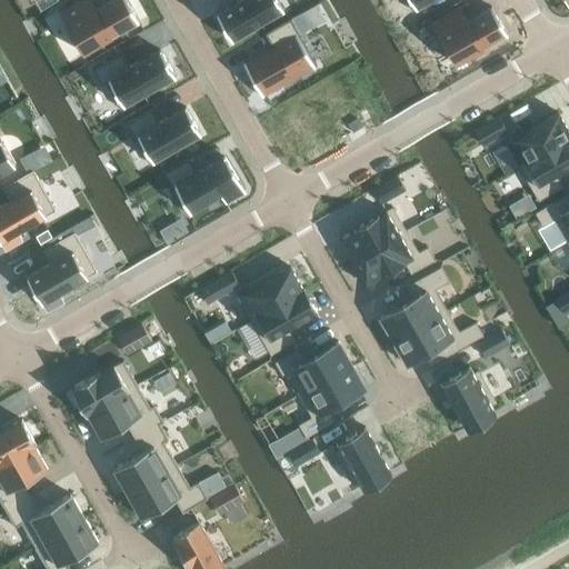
[(89,0),(79,0),(59,12),(82,53),(139,21),(126,0),(110,0),(95,9),(89,0)]
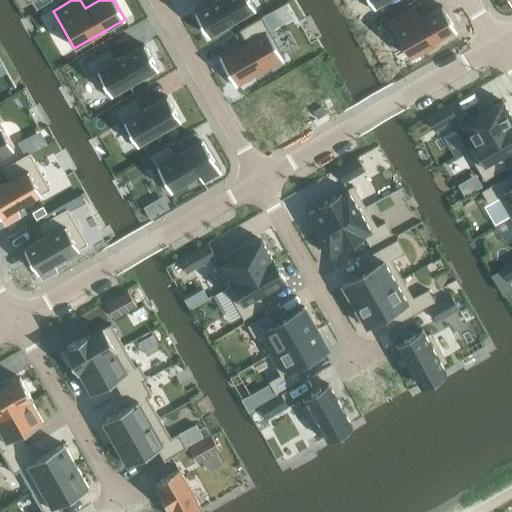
[(214,0),(194,12),(208,36),(255,9),(249,0),(214,0)]
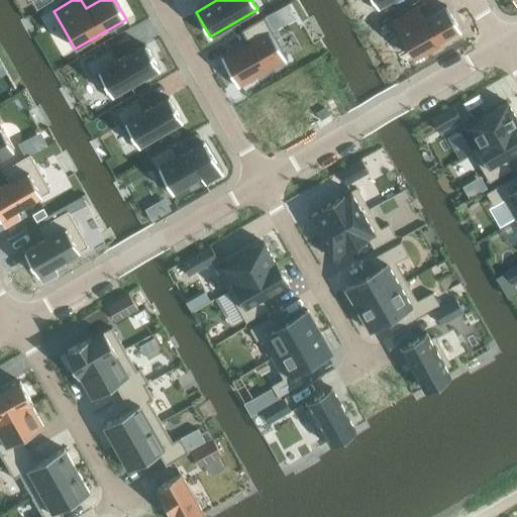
[(369,0),(374,9),(389,0),(369,0)]
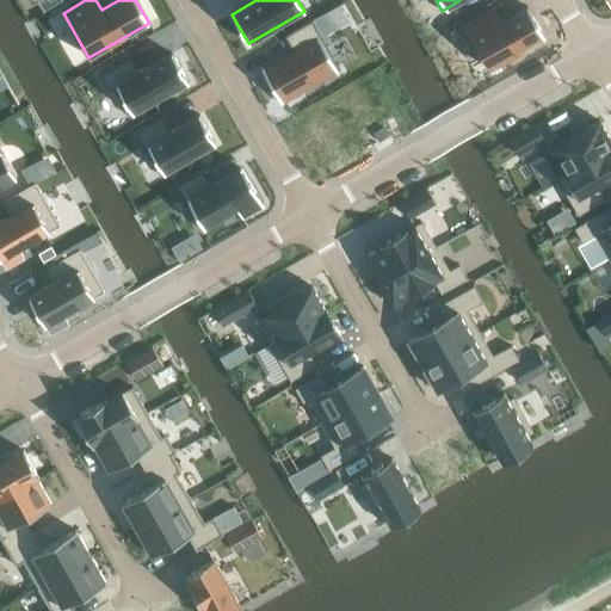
[(493,6),(463,24),(488,68),(544,36),(528,6),(501,20),(493,6)]
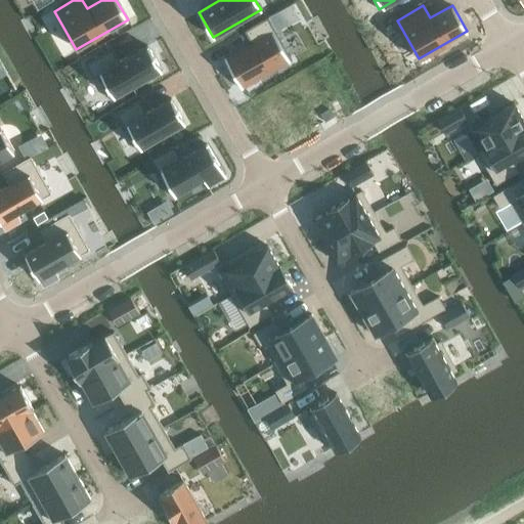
[(251,43),(225,58),(243,88),(292,59),(267,17),(244,31),(251,43)]
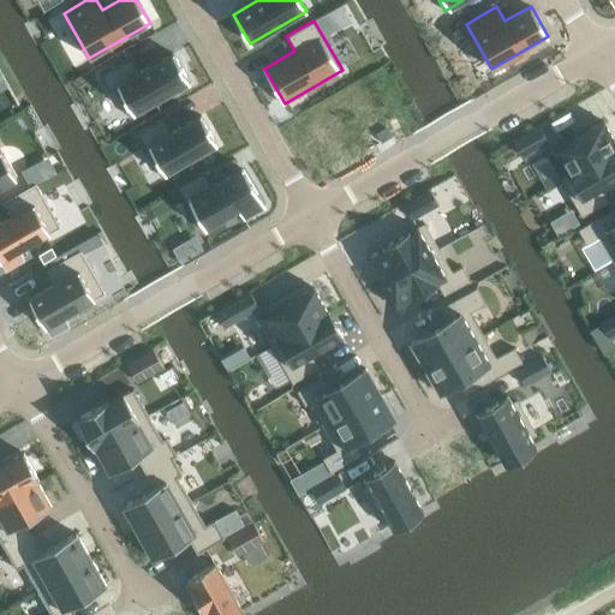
[(131,58),(100,76),(109,91),(113,89),(129,117),(190,82),(173,53),(139,72),(131,58)]
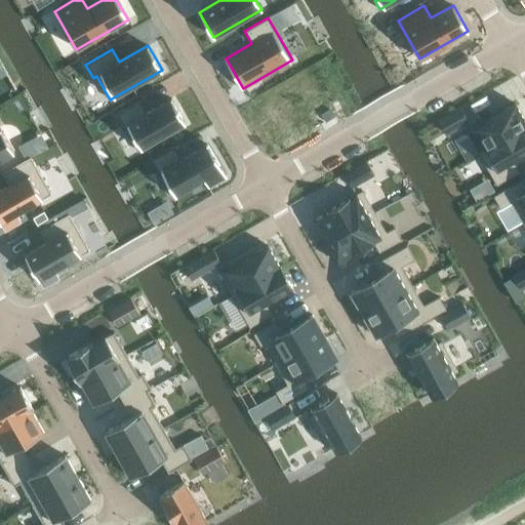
[(139,101),(116,114),(137,151),(185,123),(171,98),(147,113),(139,101)]
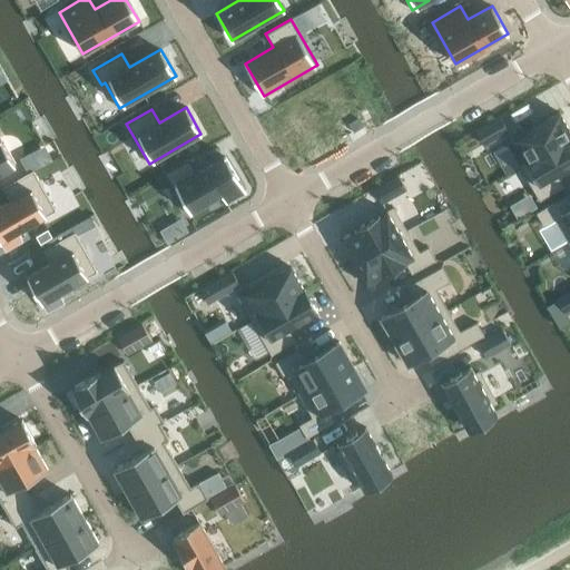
[(528,130),(505,143),(519,166),(569,136),(569,131),(559,112),(541,123),(531,128),(528,130)]
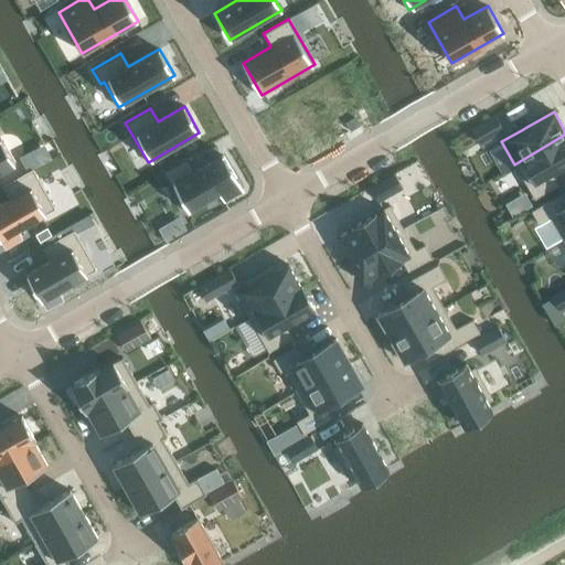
[(496,117),(471,130),(479,144),(503,129),(496,117)]
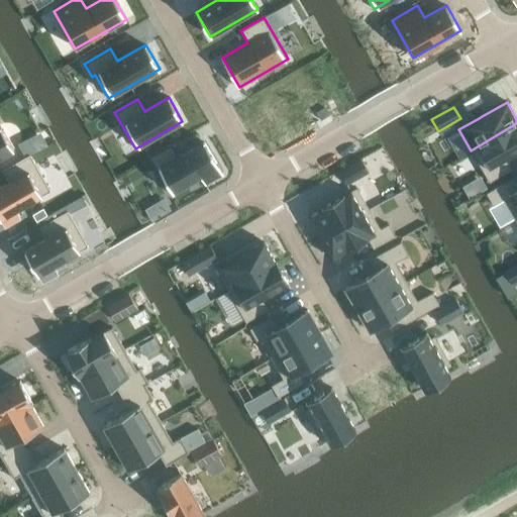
[(516,123),(471,150),(489,183),(511,170),(505,160),(516,151),(516,123)]
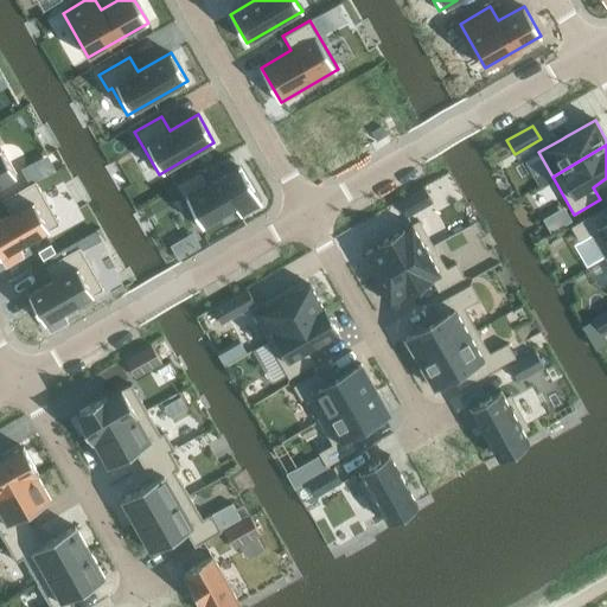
[(0,148),(0,185),(16,177),(0,148)]
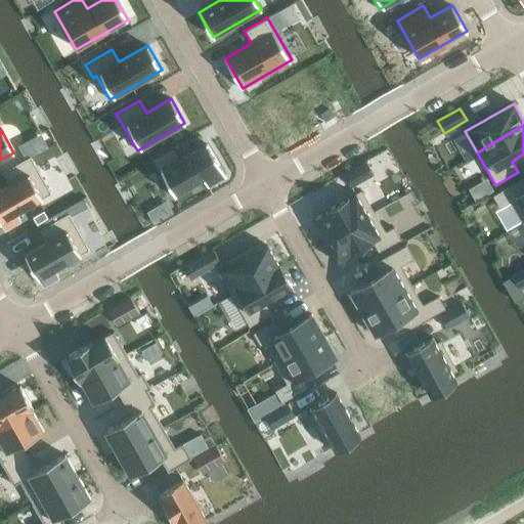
[(173,145),(150,159),(172,197),(203,178),(208,186),(225,176),(218,164),(206,143),(180,158),(173,145)]
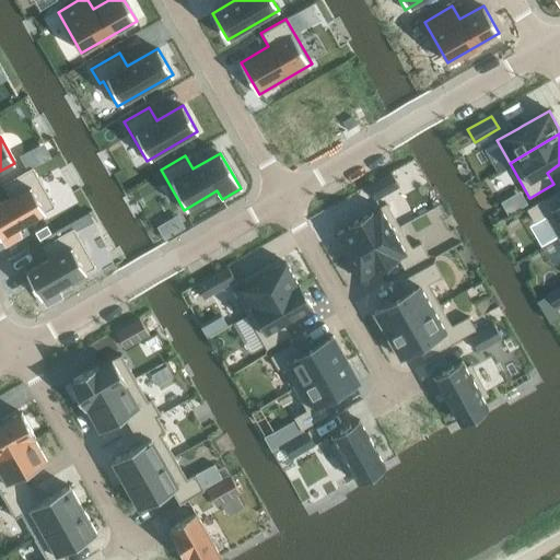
[(9,198),(0,203),(0,237),(4,245),(21,235),(16,228),(55,207),(32,168),(2,186),(9,198)]
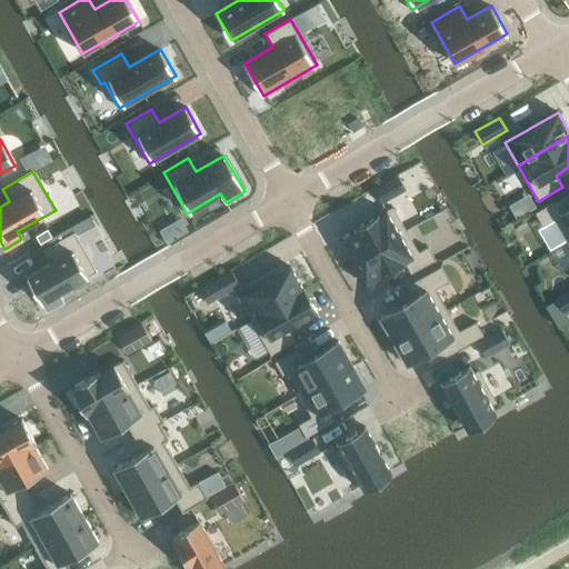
[(398,176),(373,189),(381,202),(406,189),(398,176)]
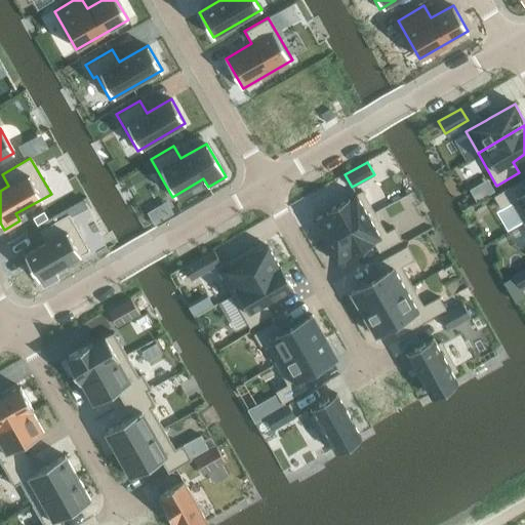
[(524,183),(523,179),(493,196),(500,208),(511,202),(522,223),(524,220),(524,183)]
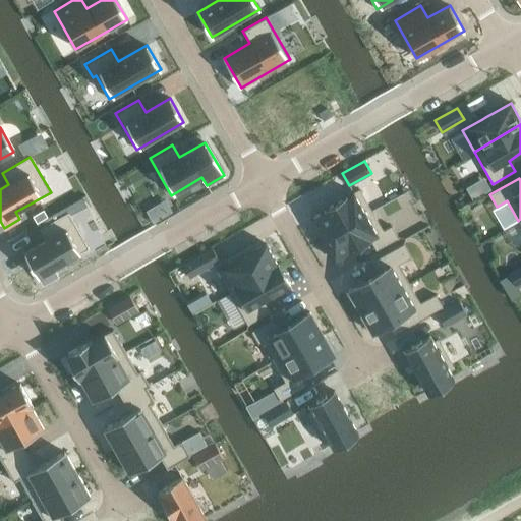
[(470,182),(465,185),(472,197),(477,194),(470,182)]
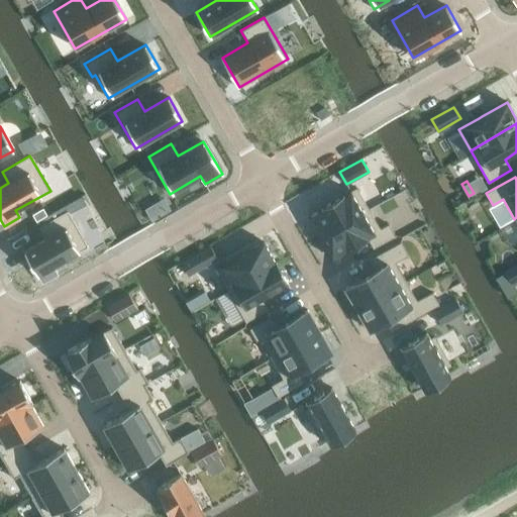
[(322,208),(308,216),(320,237),(369,209),(356,188),(343,196),(322,208)]
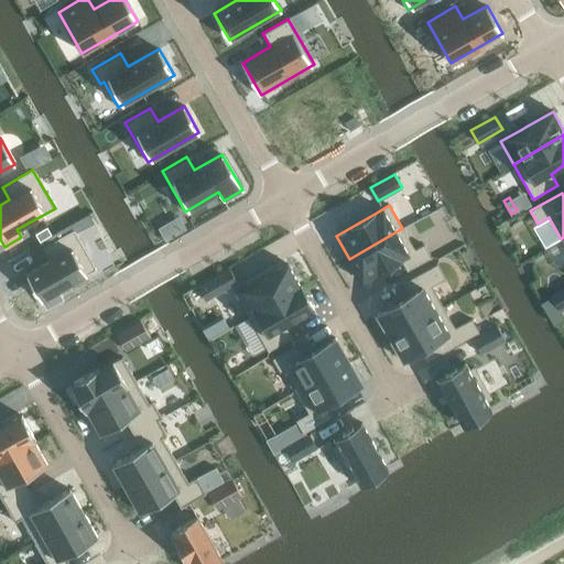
[(46,227),(35,234),(40,241),(51,235),(46,227)]
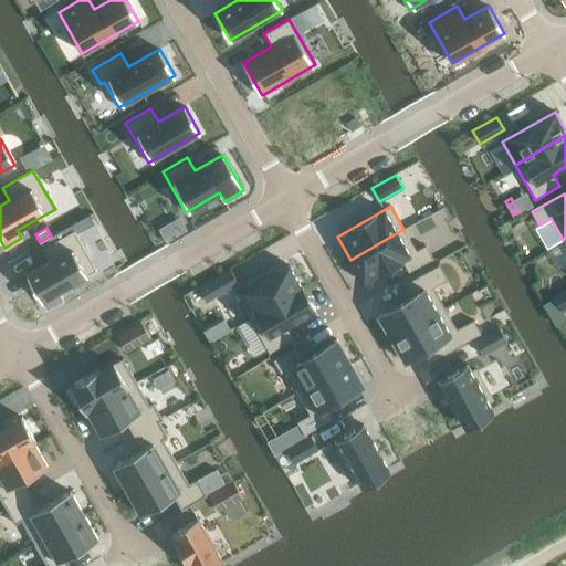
[(404,229),(350,260),(364,283),(379,274),(402,261),(409,273),(432,259),(425,245),(416,250),(404,229)]
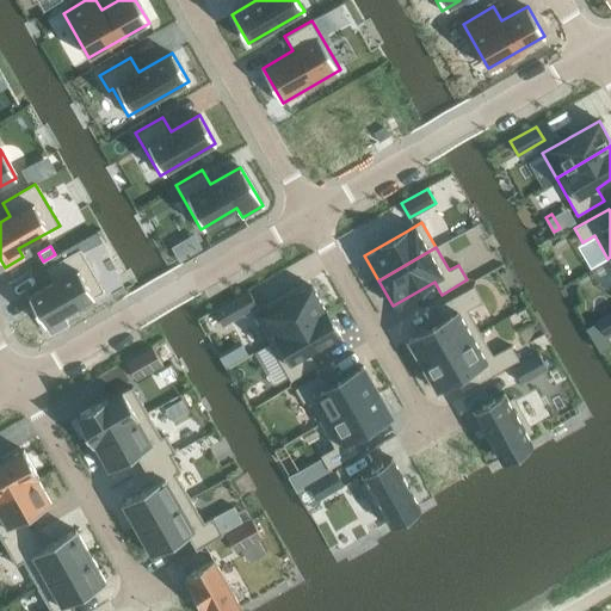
[(55,282),(29,297),(49,333),(68,323),(63,315),(104,291),(80,250),(47,269),(55,282)]
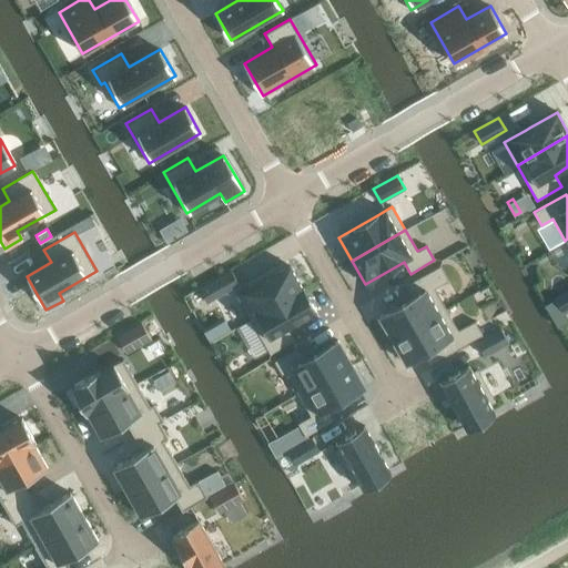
[(257,284),(236,296),(250,320),(303,288),(290,265),(272,276),(271,275),(262,281),(262,282),(257,284)]
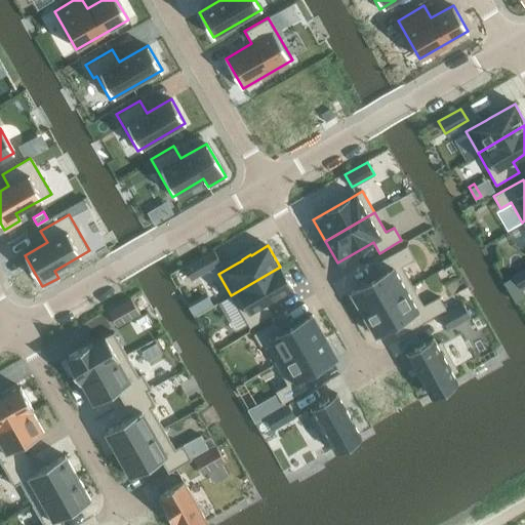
[(380,275),(351,292),(363,314),(412,286),(401,267),(414,258),(406,246),(374,265),(380,275)]
